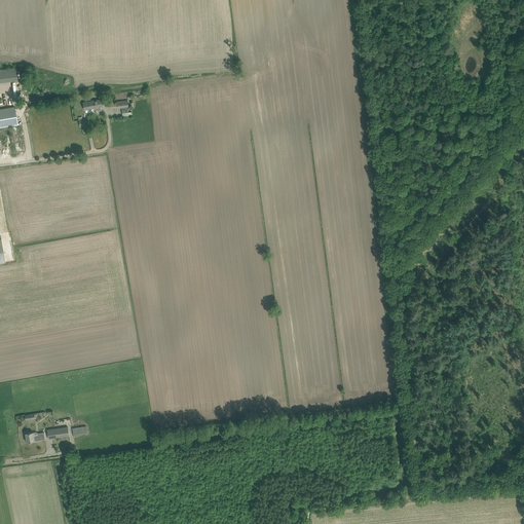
[(0,80),(15,78),(14,66),(0,68),(0,80)]
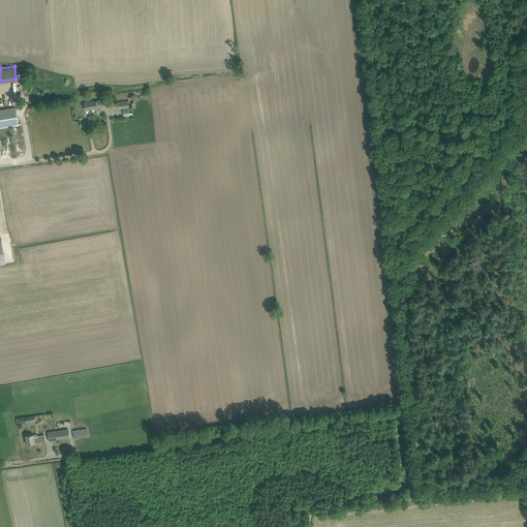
[(25,95),(33,97),(36,95),(38,93),(39,89),(37,83),(34,81),(28,80),(23,84),(22,90),(25,95)]
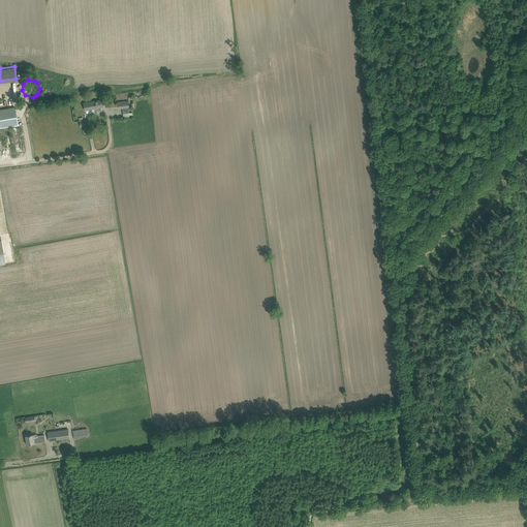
[(102,104),(101,100),(100,97),(91,99),(93,106),(102,104)]
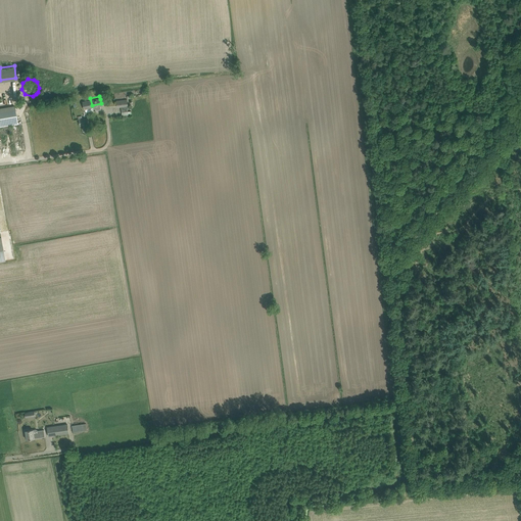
[(83,107),(92,105),(90,98),(81,100),(83,107)]
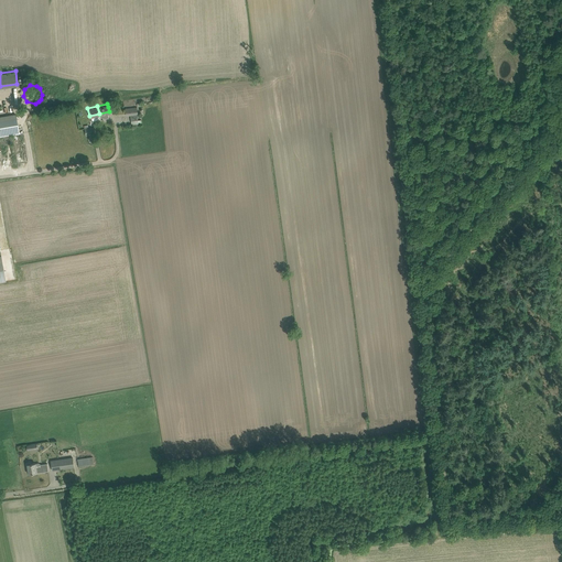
[(0,134),(17,131),(17,126),(13,112),(0,115),(0,134)]
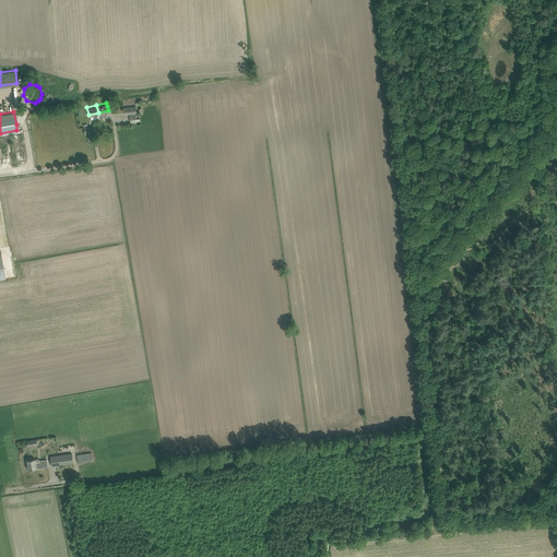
[(91,123),(86,125),(85,122),(81,122),(82,126),(83,132),(92,130),(91,123)]
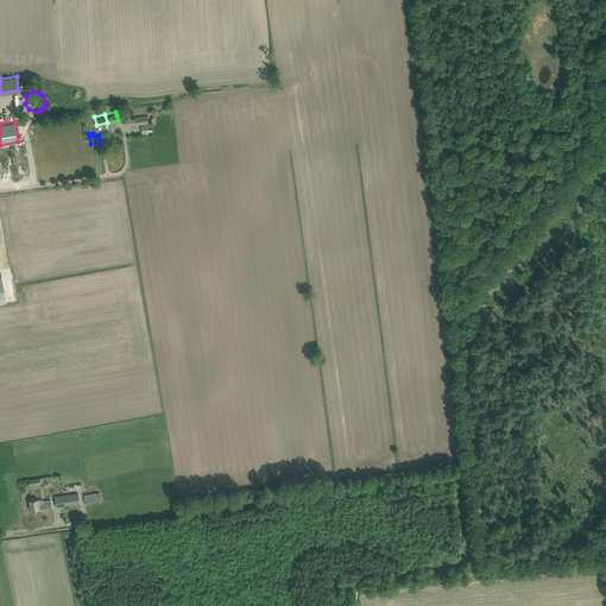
[(77,502),(77,496),(76,490),(52,494),(54,499),(55,505),(77,502)]
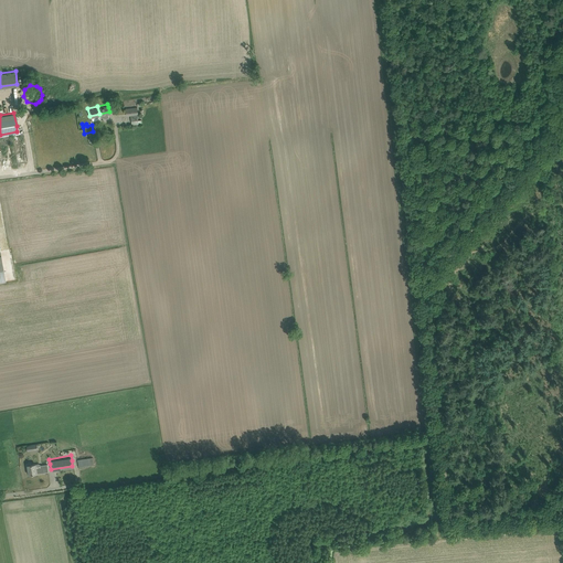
[(91,455),(75,458),(76,465),(93,463),(91,455)]
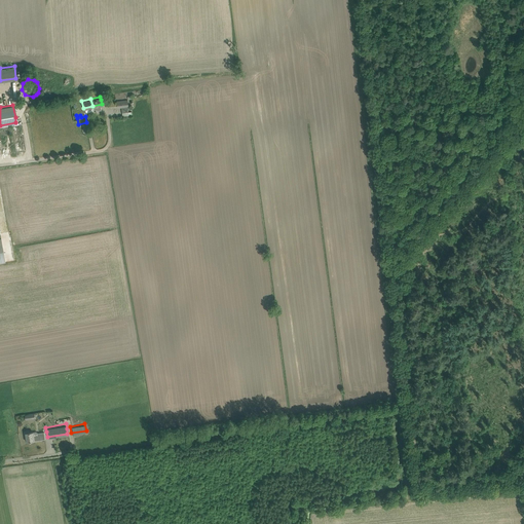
[(34,428),(23,431),(24,435),(25,435),(25,440),(33,439),(33,438),(37,438),(43,438),(42,429),(36,431),(34,428)]
